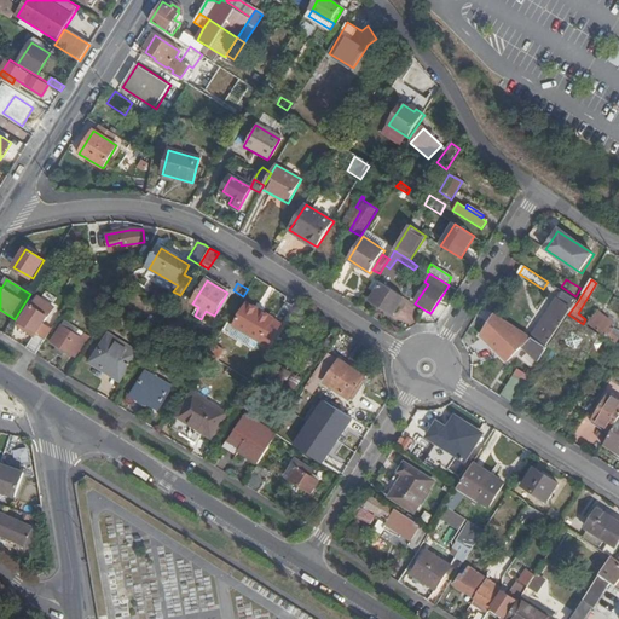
[(394,316),(405,298),(382,283),(372,301),(394,316)]
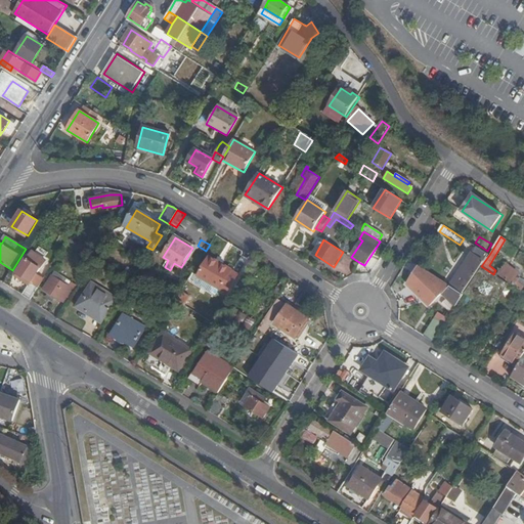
[(489,255),(477,247),(451,287),(464,295),(481,266),(489,255)]
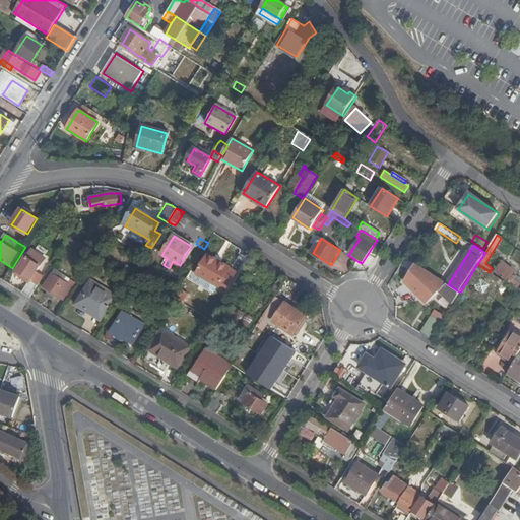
[(30,298),(56,257),(52,254),(49,259),(33,248),(17,271),(31,280),(23,293),(30,298)]
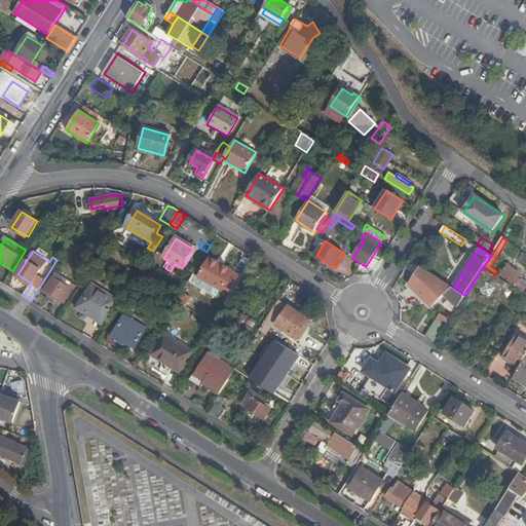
[(239,276),(210,258),(197,276),(228,295),(239,276)]
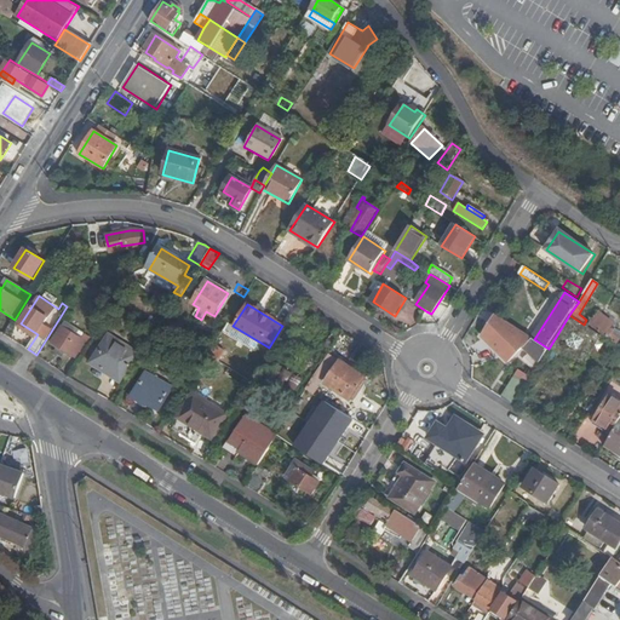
[(590,325),(616,344),(619,338),(619,337),(612,332),(616,325),(600,313),(590,325)]
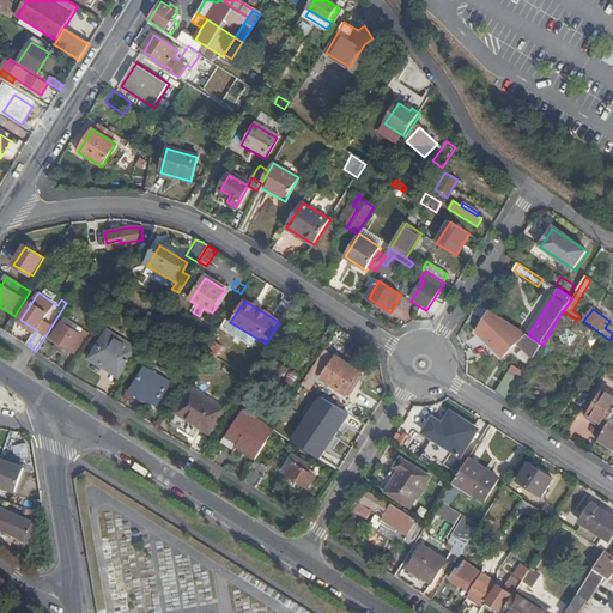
[(563,311),(542,345),(541,345),(550,350),(569,363),(590,328),(577,321),(563,311)]
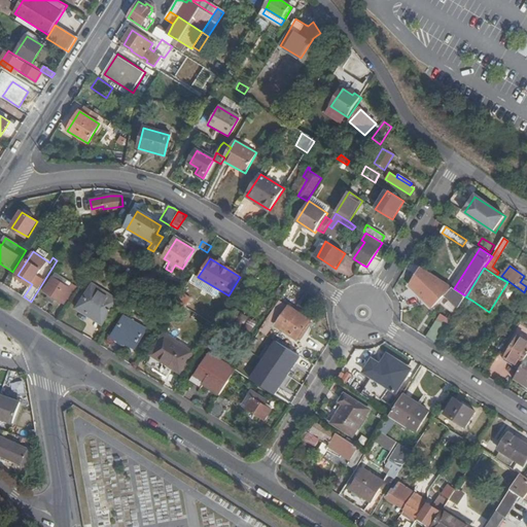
[(454,288),(442,281),(435,287),(431,284),(435,277),(423,269),(419,275),(417,274),(410,281),(414,285),(420,291),(418,293),(424,300),(426,297),(433,306),(437,301),(443,295),(458,308),(463,302),(465,296),(466,296),(454,288)]
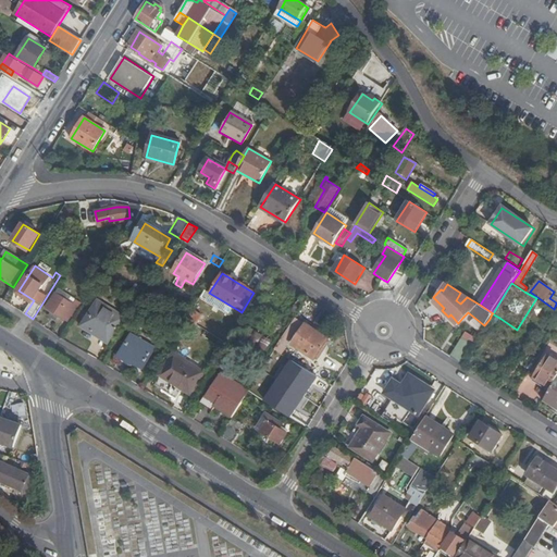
[(69,313),(74,318),(82,305),(59,291),(48,308),(53,311),(50,316),(58,320),(61,316),(65,319),(69,313)]
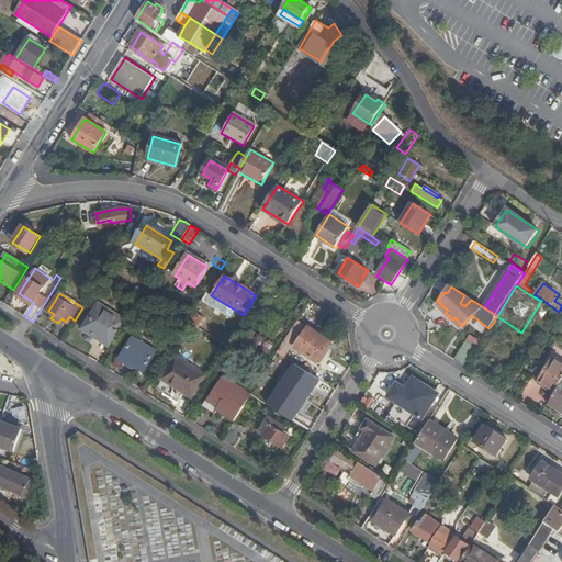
[(82,329),(110,346),(127,318),(100,301),(82,329)]
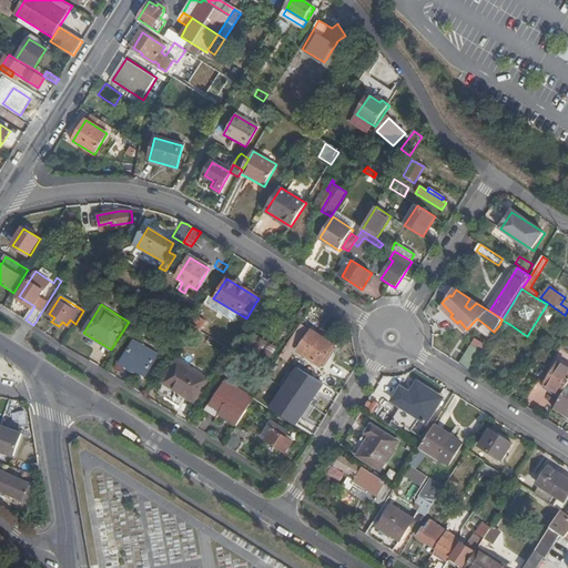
[(547,304),(527,336),(525,340),(528,342),(551,306),(547,304)]
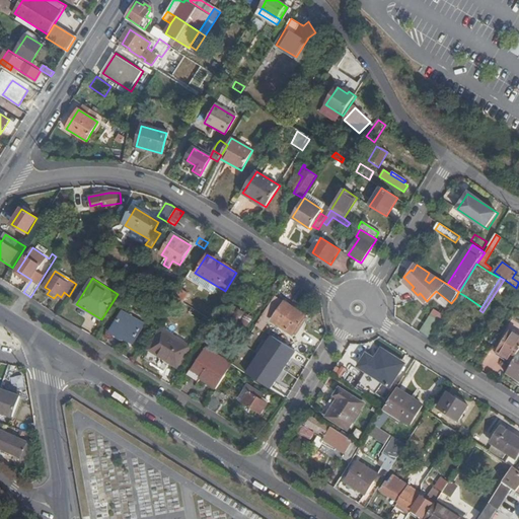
[(509,284),(505,281),(501,288),(505,291),(509,284)]
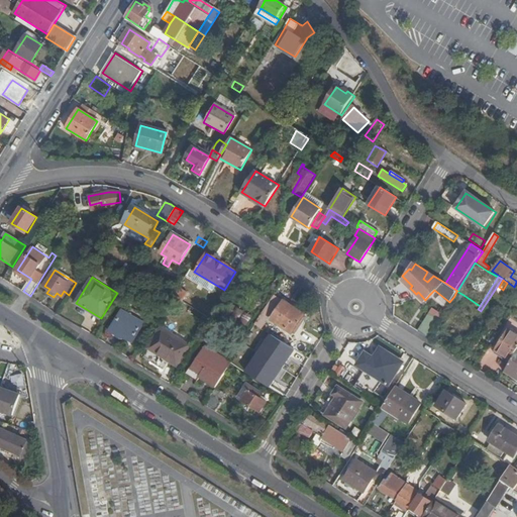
[(429,295),(425,300),(423,301),(427,305),(433,300),(429,295)]
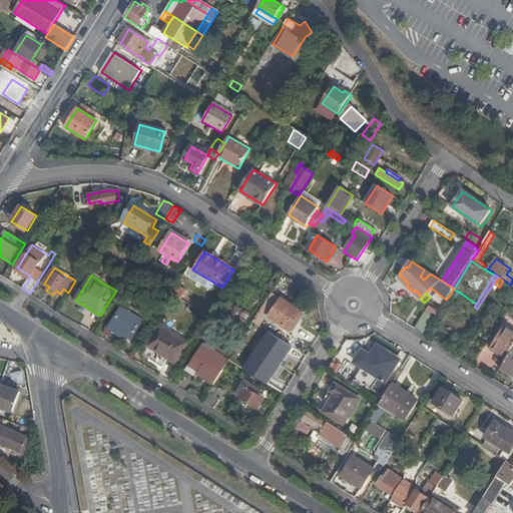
[(237,332),(249,314),(225,300),(215,317),(237,332)]
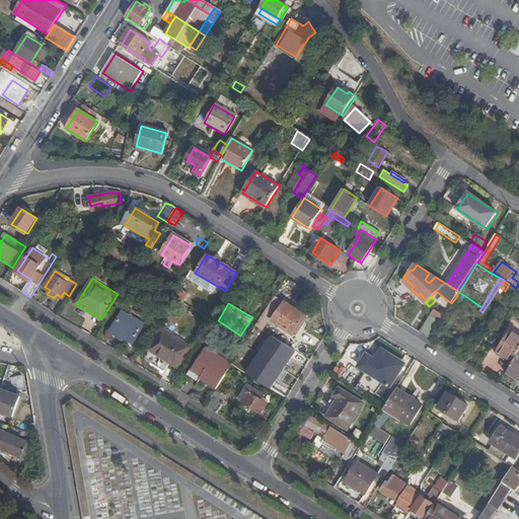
[(274,320),(295,334),(306,316),(285,303),(274,320)]
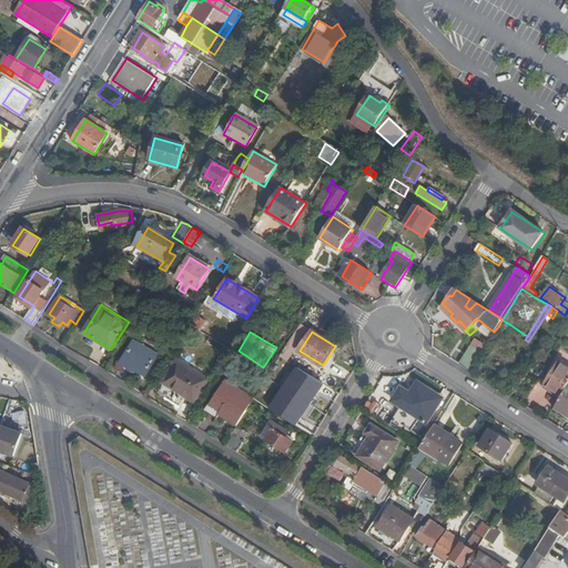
[(301,338),(294,335),(281,357),(290,363),(294,354),(292,352),(301,338)]
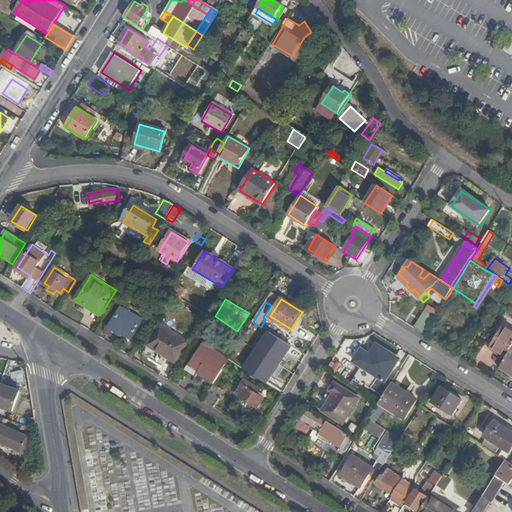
[(121,308),(110,326),(122,333),(123,332),(132,338),(143,321),(121,308)]
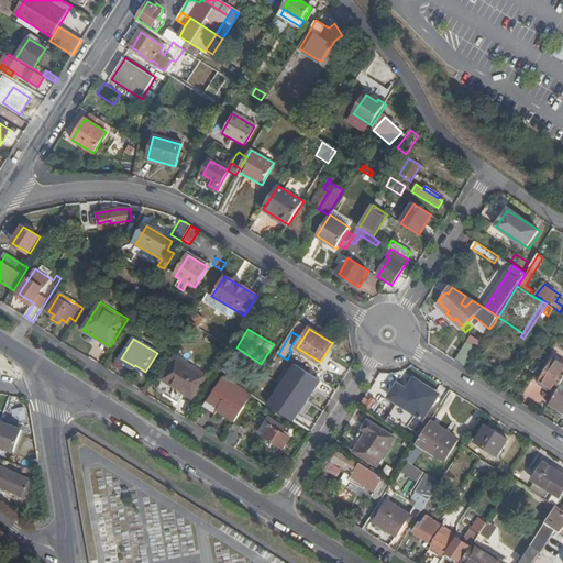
[(477,349),(481,343),(475,340),(472,345),(477,349)]
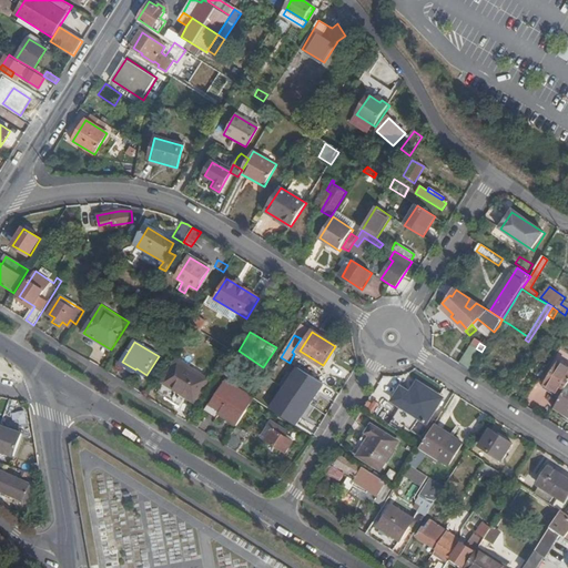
[(472,346),(463,361),(459,365),(469,371),(482,352),(476,348),(472,346)]
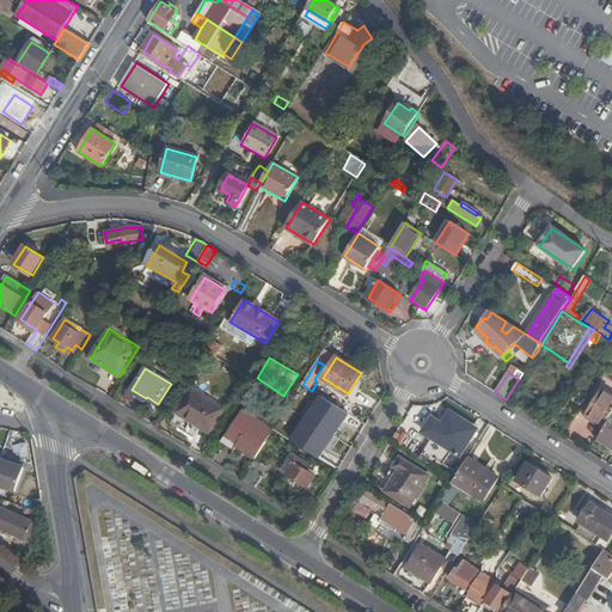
[(490,383),(487,387),(495,393),(499,389),(490,383)]
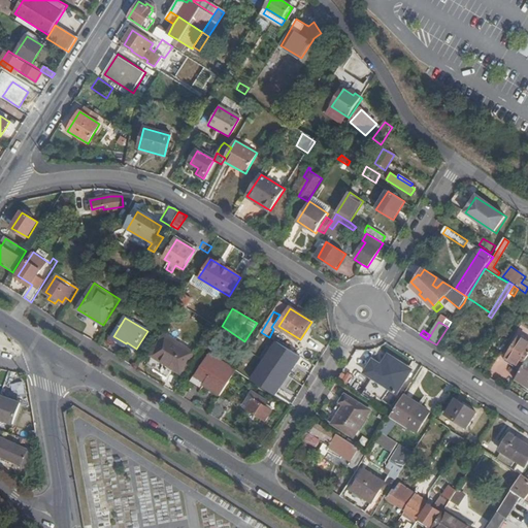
[(269,337),(261,332),(245,357),(252,361),(257,354),(275,365),(281,356),(264,344),(269,337)]
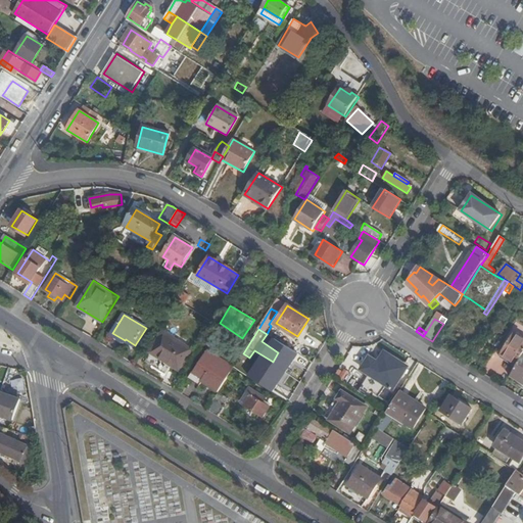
[(180,371),(193,350),(163,333),(151,352),(180,371)]
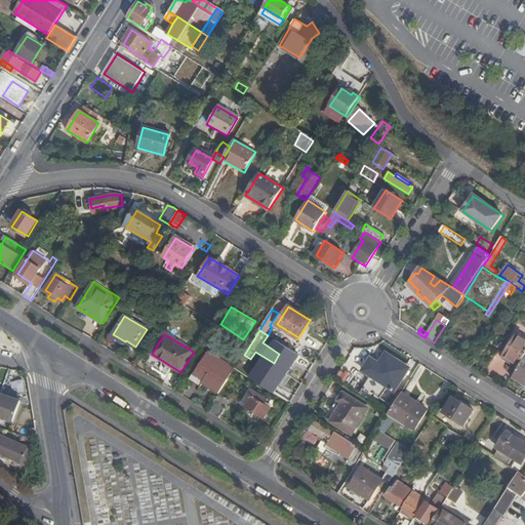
[(520,366),(524,358),(524,340),(516,335),(503,355),(520,366)]
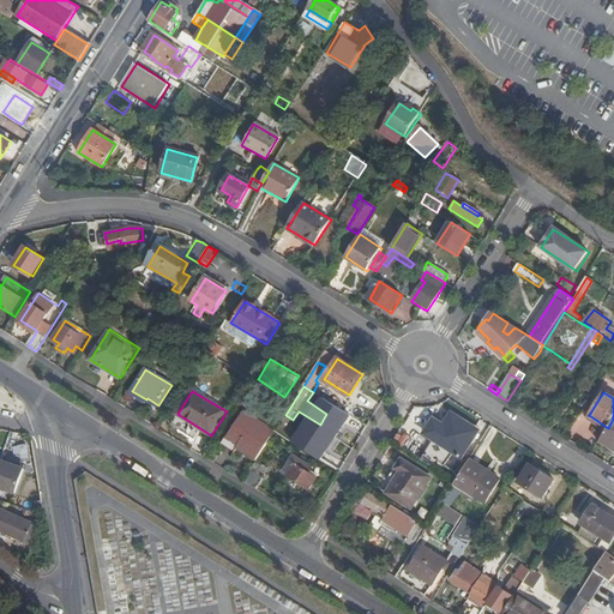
[(259,457),(275,432),(245,414),(224,445),(236,452),(241,446),(259,457)]
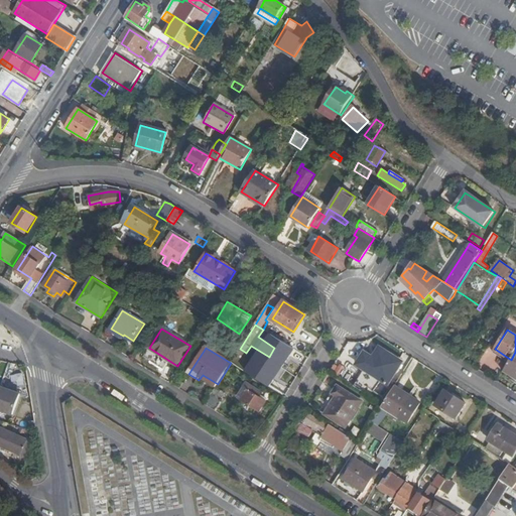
[(373,358),(365,352),(357,365),(389,386),(403,363),(380,348),(373,358)]
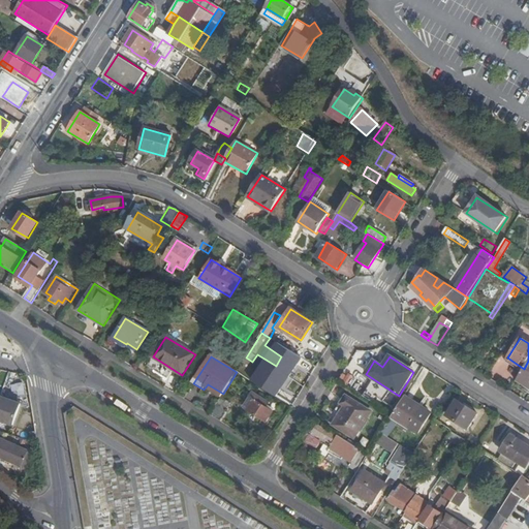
[(528,385),(528,361),(524,369),(518,379),(528,385)]
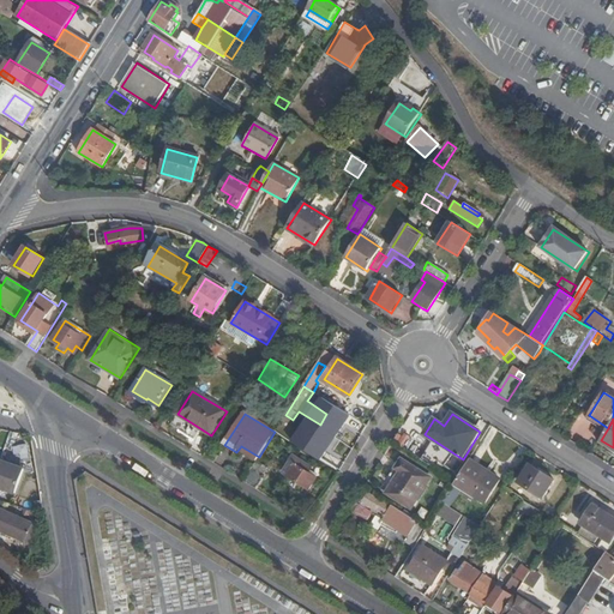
[(613,452),(613,447),(601,440),(599,444),(613,452)]
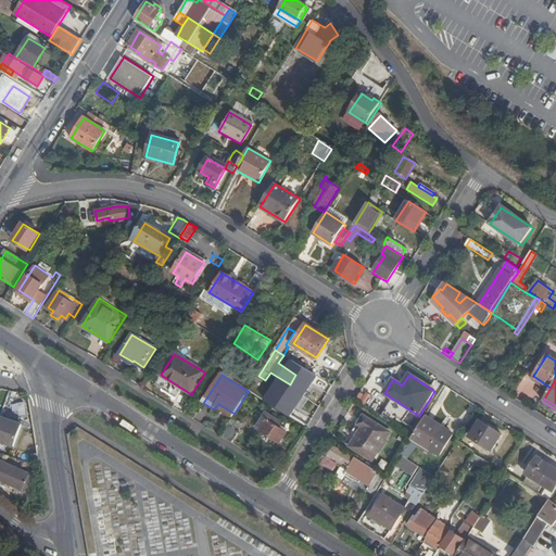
[(255,428),(261,431),(267,422),(279,430),(283,424),(266,412),(255,428)]
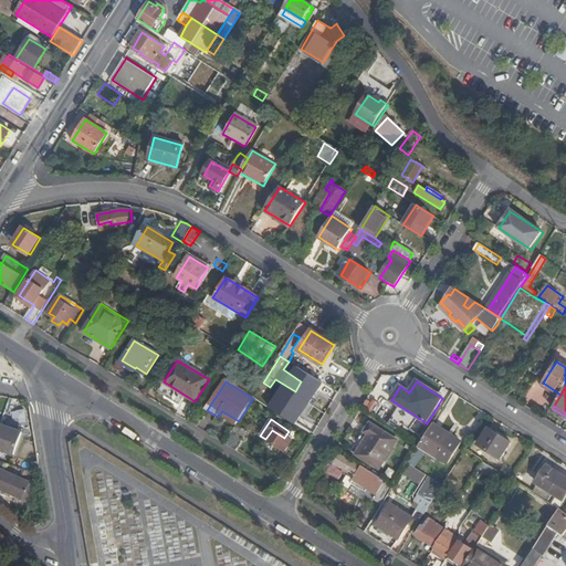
[(21,432),(0,423),(0,450),(13,454),(21,432)]
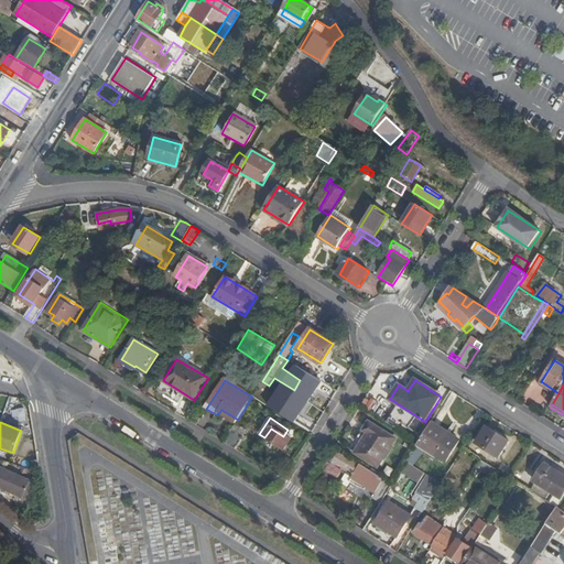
[(379,466),(397,438),(369,422),(364,431),(367,433),(356,452),(379,466)]
